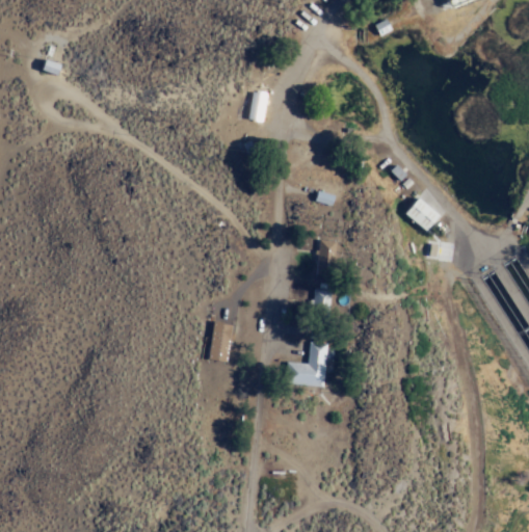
[(375,25),(380,34),(391,29),(387,20),(375,25)]
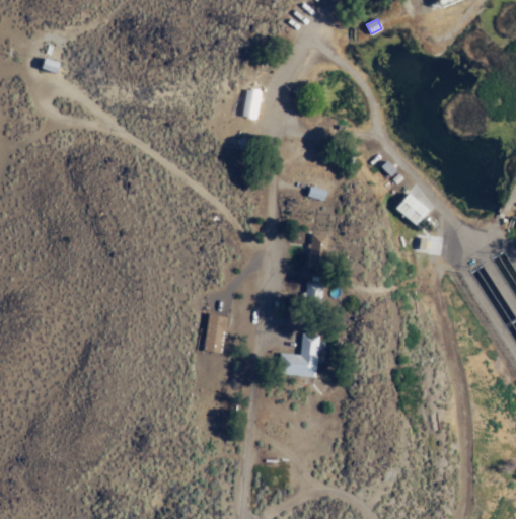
[(42,67),(58,74),(62,64),(46,57),(42,67)]
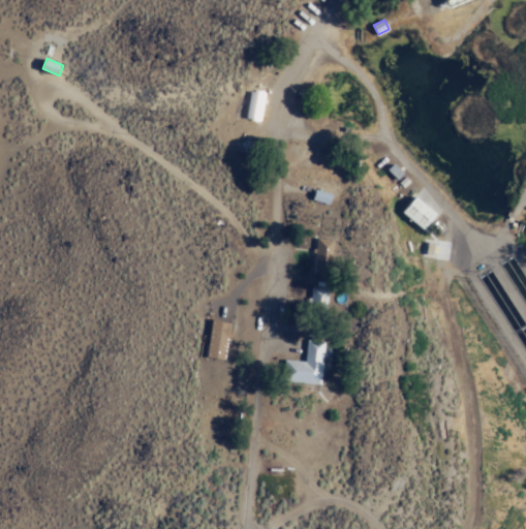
[(247,118),(263,121),(268,93),(252,90),(247,118)]
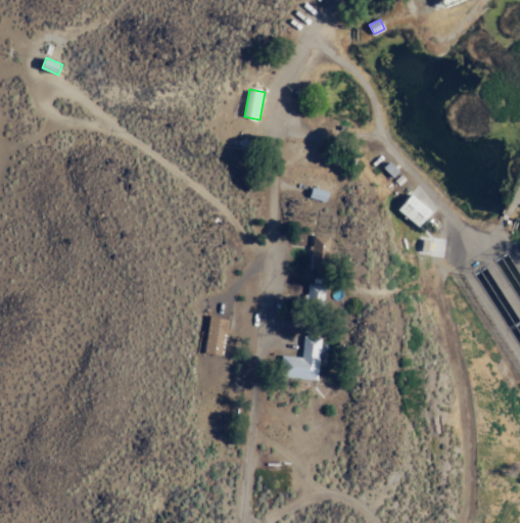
[(391,162),(385,168),(394,178),(400,172),(391,162)]
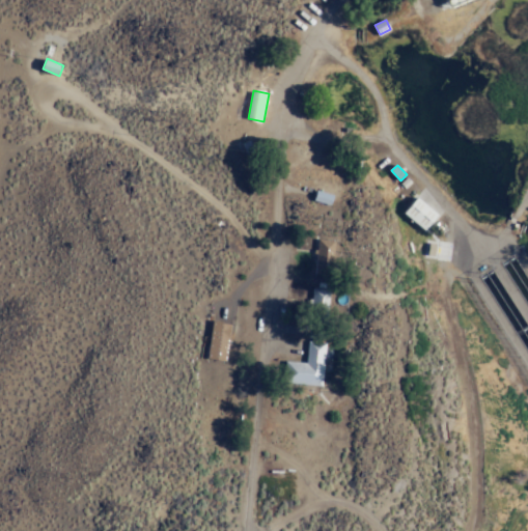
[(334,202),(334,194),(318,193),(317,201),(334,202)]
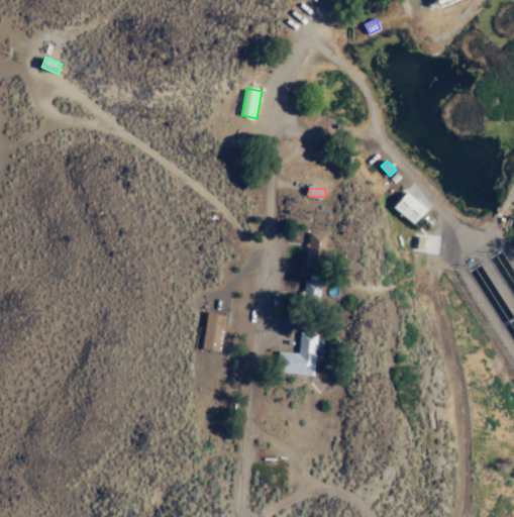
[(429,209),(408,191),(395,207),(416,225),(429,209)]
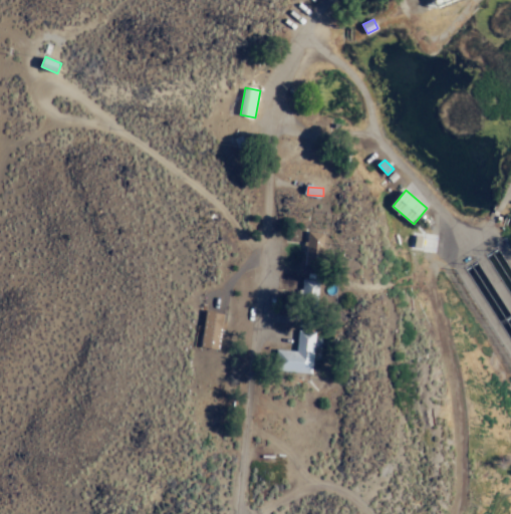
[(424,236),(414,235),(413,247),(422,248),(424,236)]
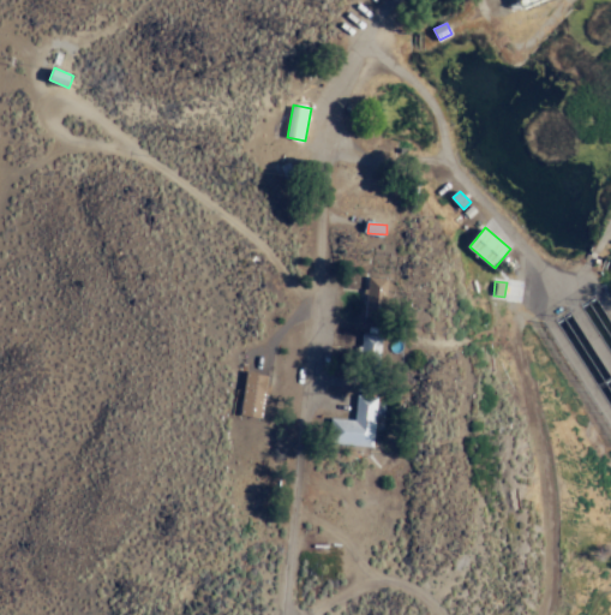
[(384,335),(364,334),(361,359),(382,362),(384,335)]
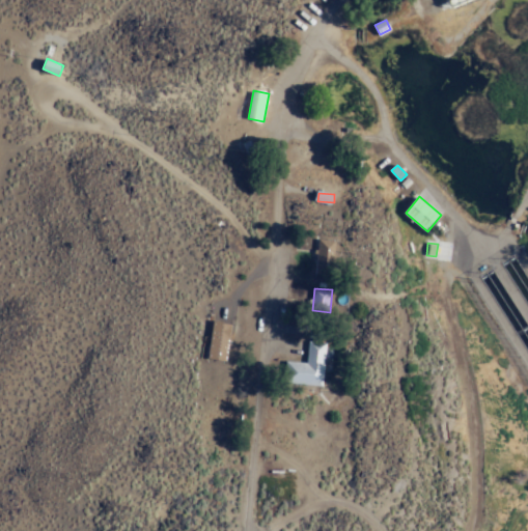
[(232,325),(215,323),(210,360),(228,362),(232,325)]
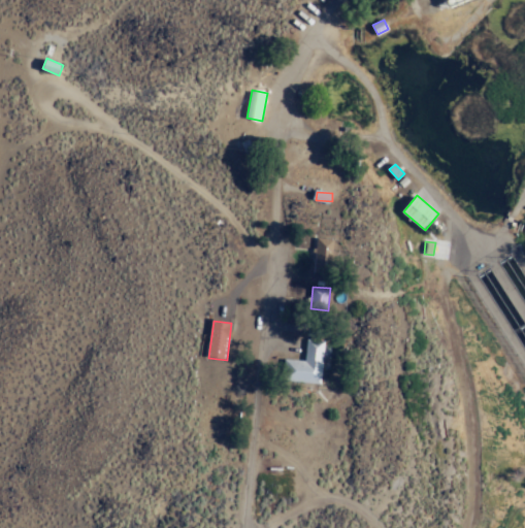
[(289,361),(288,382),(324,384),(326,340),(308,339),(307,362),(289,361)]
